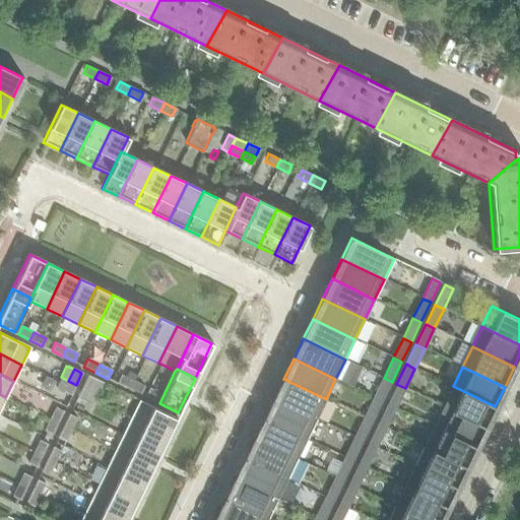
[(117,383),(129,389),(133,380),(121,375),(117,383)]
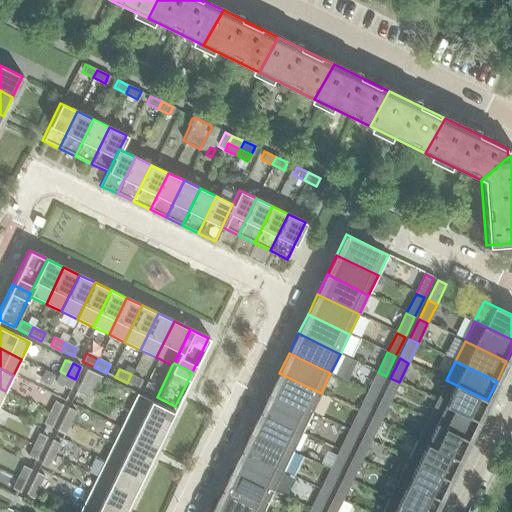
[(94,373),(86,370),(81,381),(89,384),(94,373)]
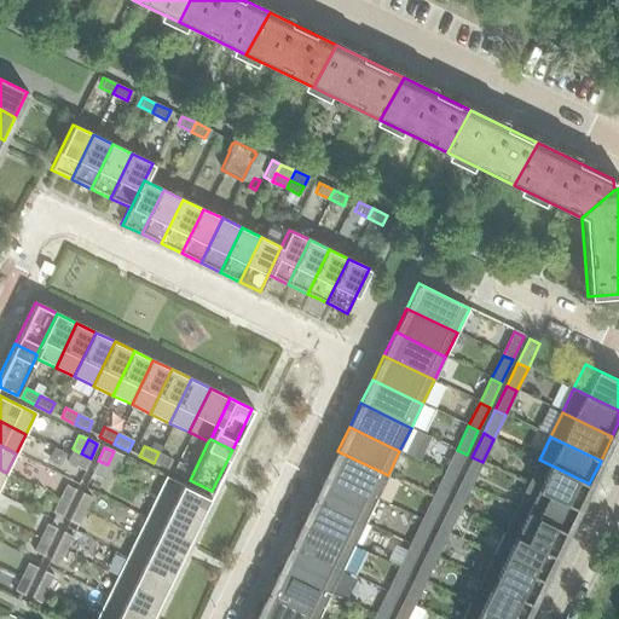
[(81,453),(73,449),(65,463),(75,468),(81,453)]
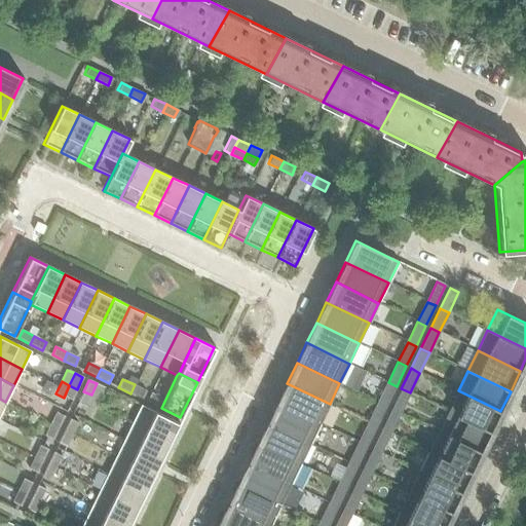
[(386,406),(397,386),(388,382),(378,403),(386,406)]
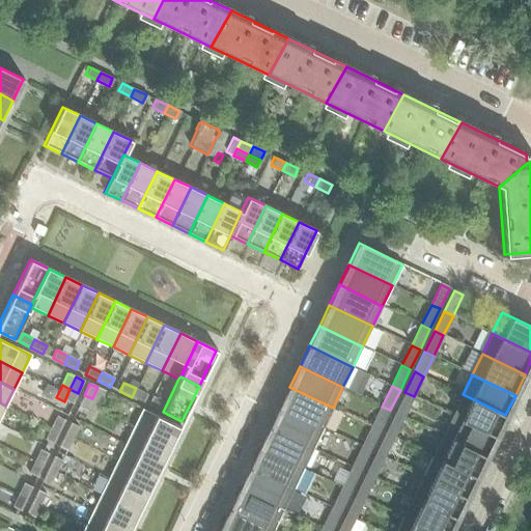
[(92,398),(100,402),(105,391),(98,387),(92,398)]
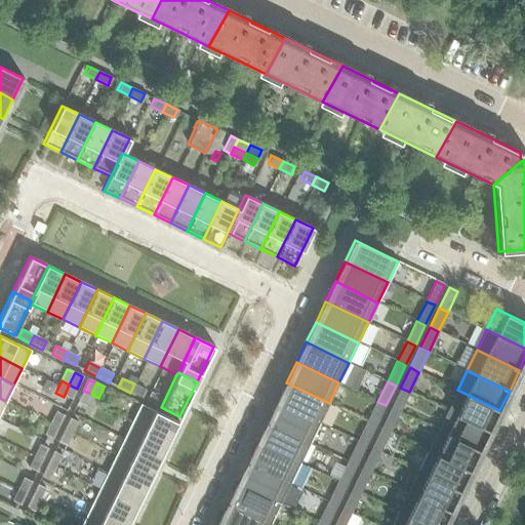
[(319,422),(329,403),(286,382),(276,402),(319,422)]
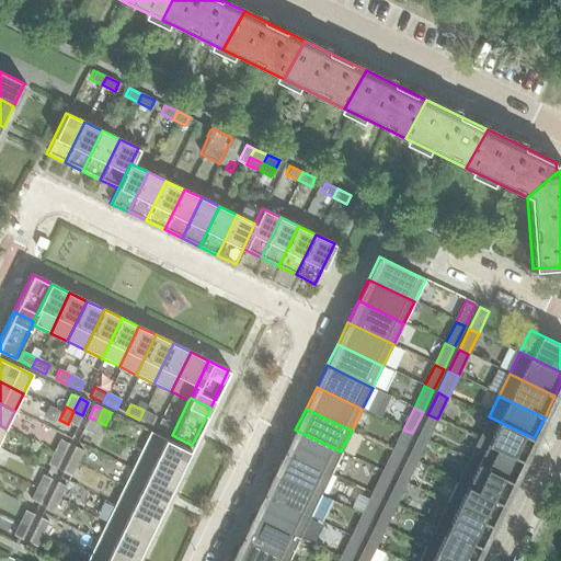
[(18,410),(12,421),(36,432),(41,421),(18,410)]
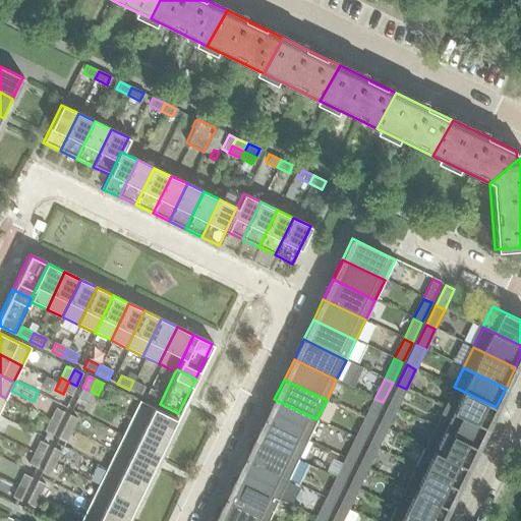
[(146,387),(133,381),(129,390),(140,396),(146,387)]
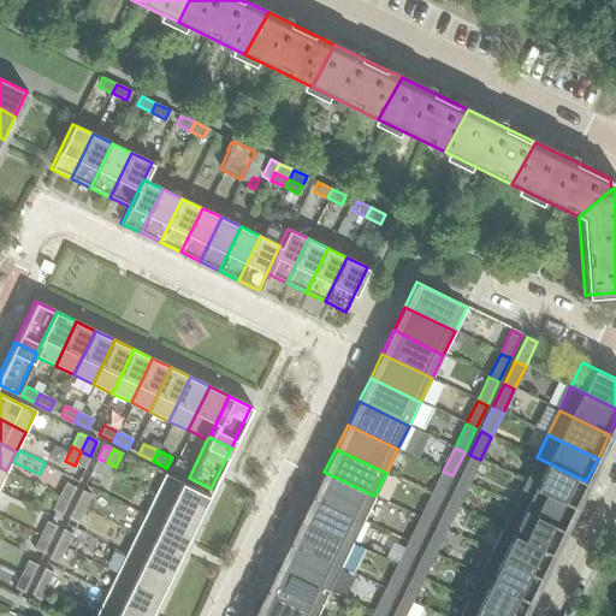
[(81,451),(75,466),(83,469),(90,456),(81,451)]
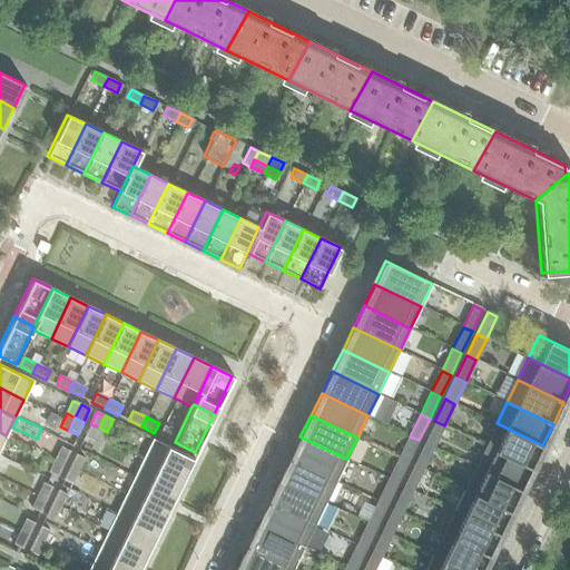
[(433,448),(444,425),(434,421),(424,443),(433,448)]
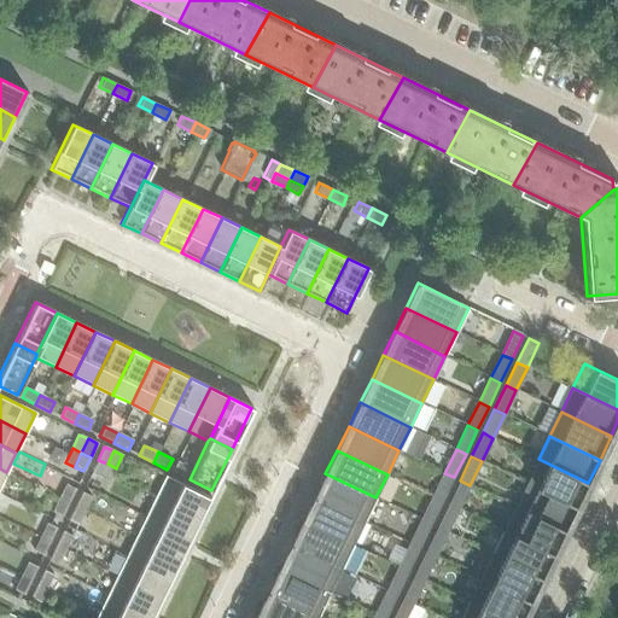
[(538,459),(526,483),(577,507),(588,483),(538,459)]
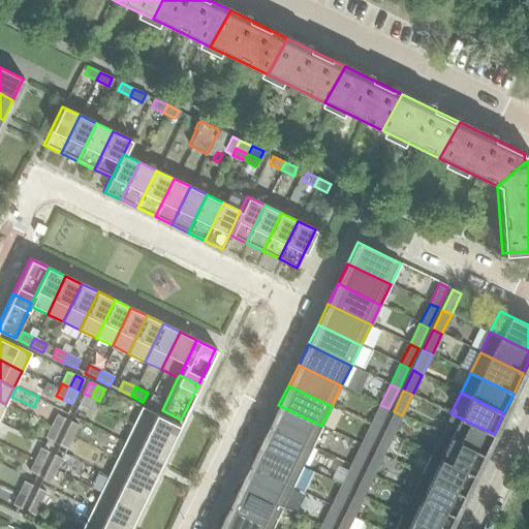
[(92,397),(84,394),(79,405),(86,409),(92,397)]
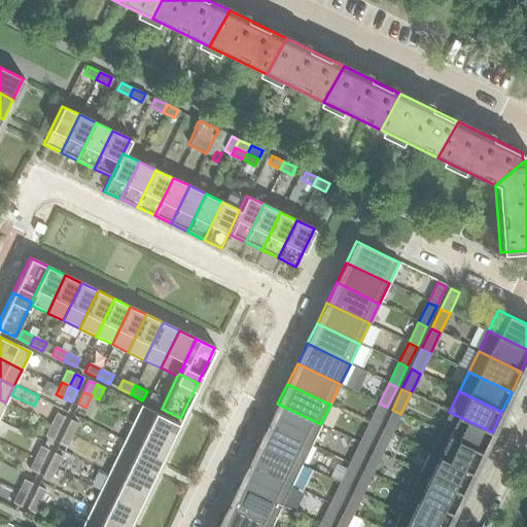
[(147,401),(159,407),(163,399),(151,393),(147,401)]
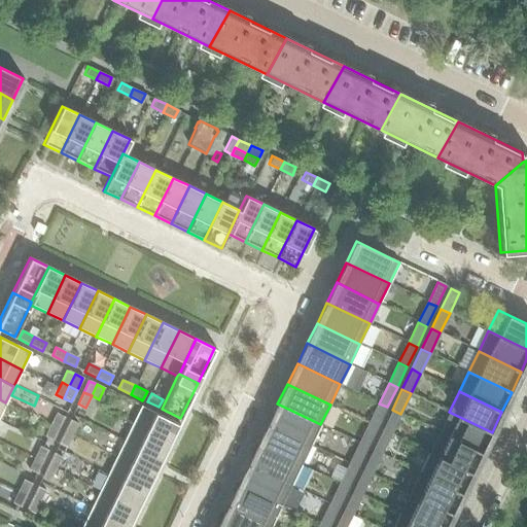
[(92,395),(85,408),(94,411),(99,399),(92,395)]
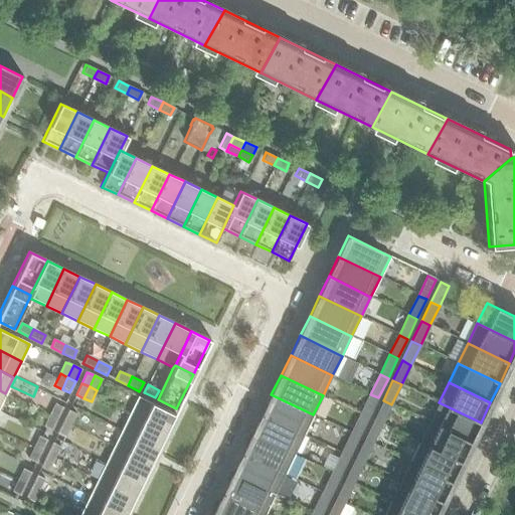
[(304,435),(313,414),(271,394),(262,414),(304,435)]
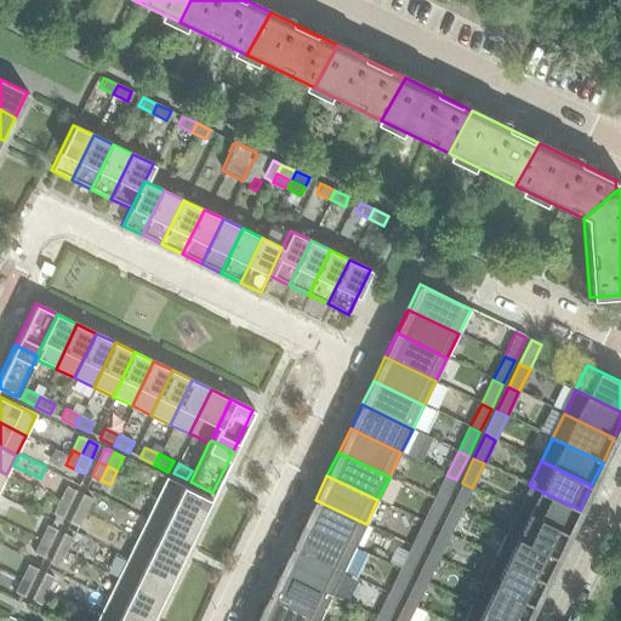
[(445,503),(456,479),(446,476),(436,499),(445,503)]
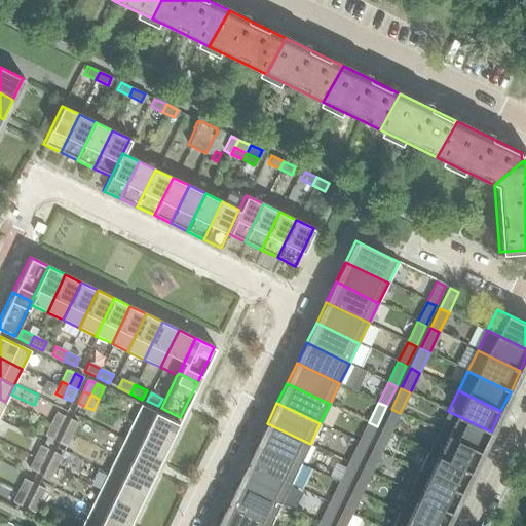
[(140,404),(132,421),(168,440),(178,421),(177,421),(176,422),(140,404)]
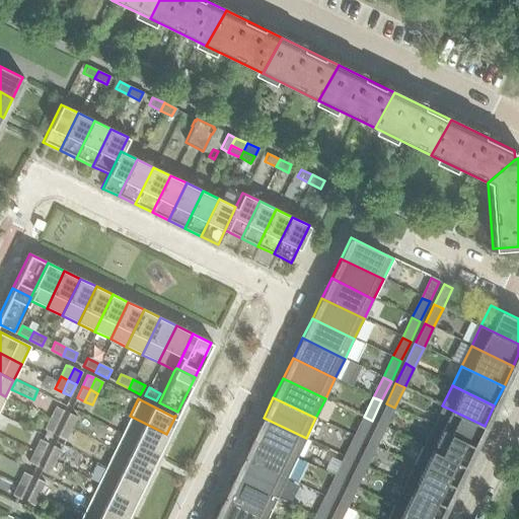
[(386,403),(376,423),(385,427),(394,408),(386,403)]
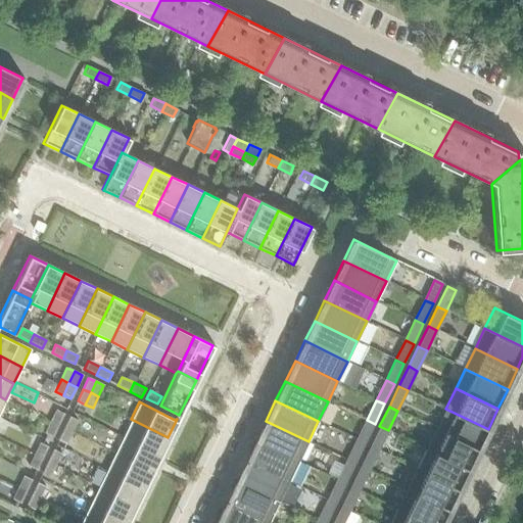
[(445,409),(436,429),(478,449),(488,429),(445,409)]
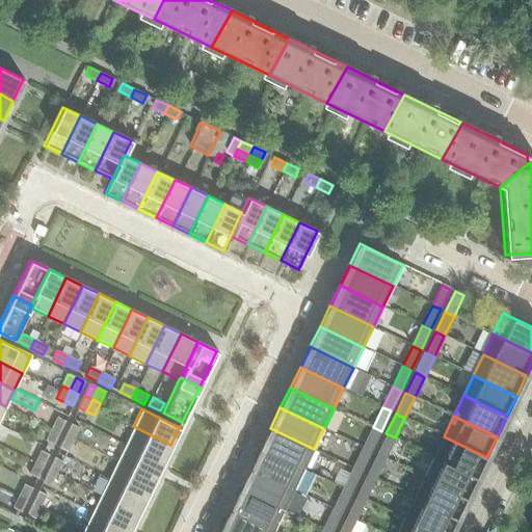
[(64,421),(56,417),(50,429),(58,433),(64,421)]
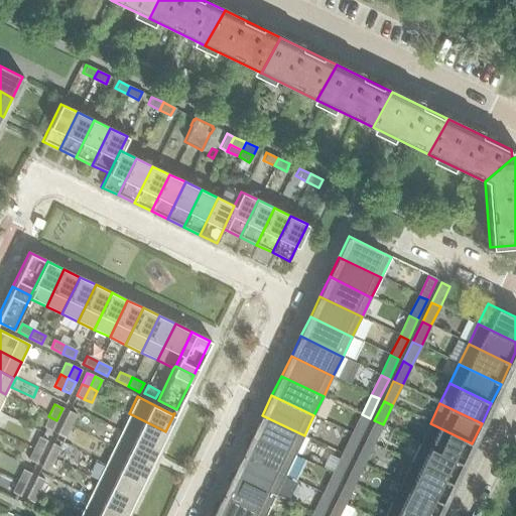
[(77,415),(69,411),(62,422),(71,426),(77,415)]
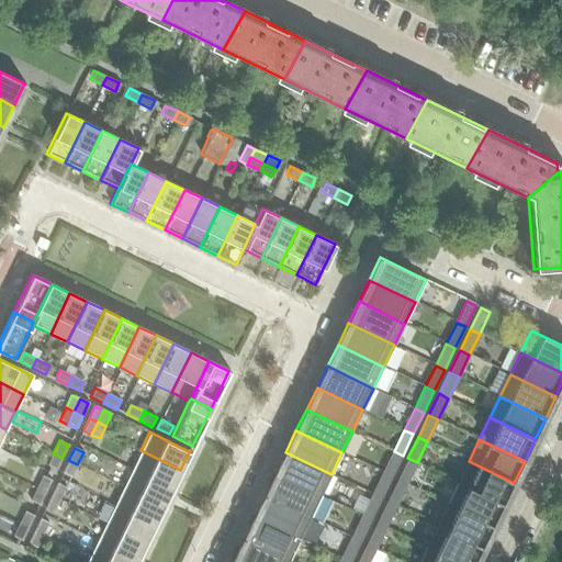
[(171,487),(180,470),(141,450),(132,469),(171,487)]
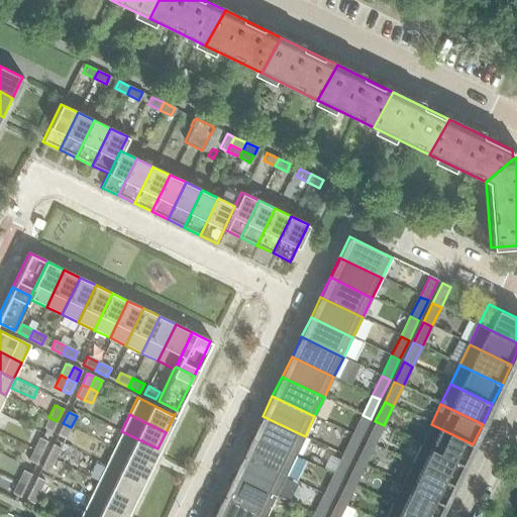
[(352,435),(360,439),(371,419),(363,415),(352,435)]
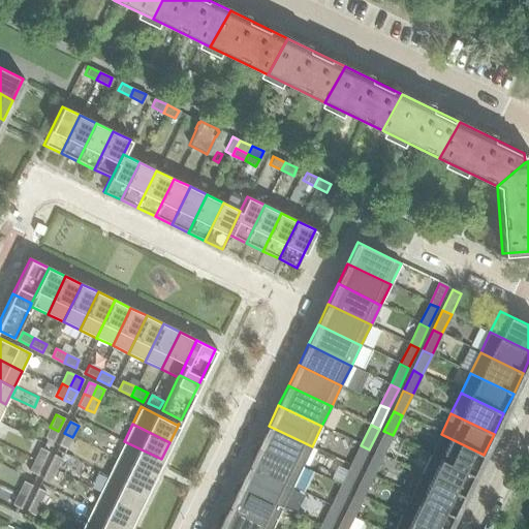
[(302,467),(312,446),(269,426),(258,445),(302,467)]
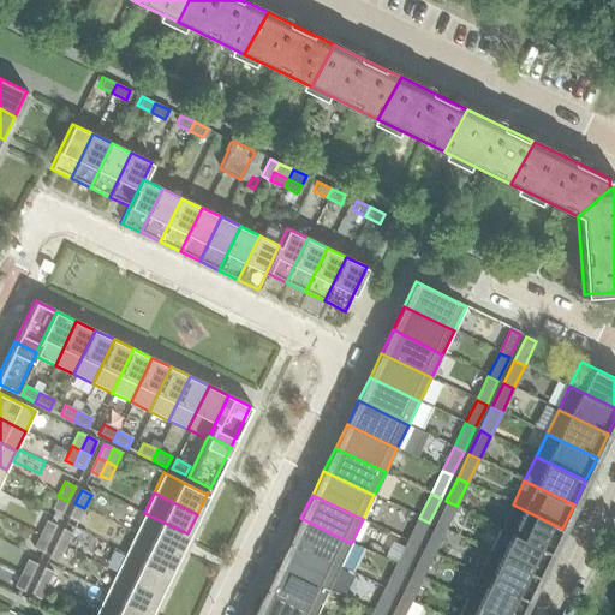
[(67,501),(58,496),(52,511),(61,514),(67,501)]
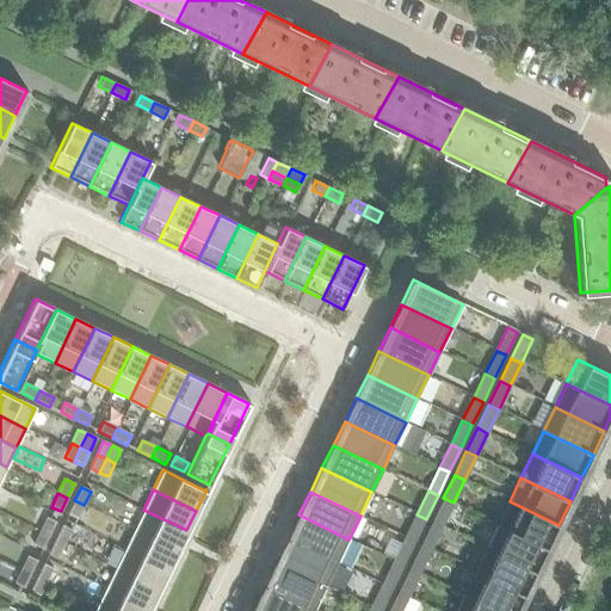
[(442,526),(454,503),(443,498),(432,522),(442,526)]
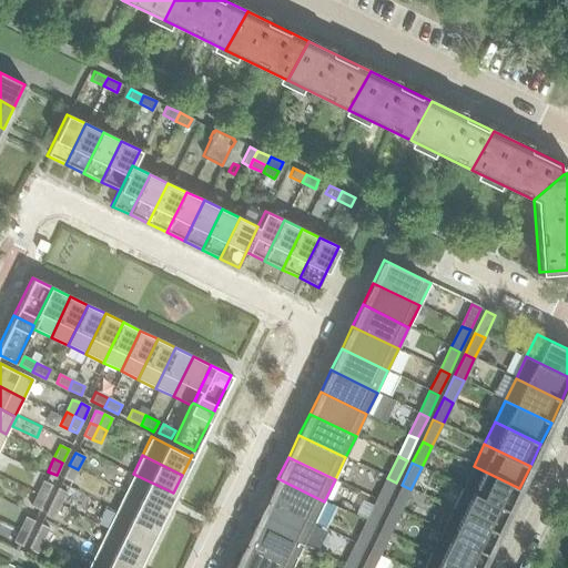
[(78,469),(69,465),(63,478),(72,482),(78,469)]
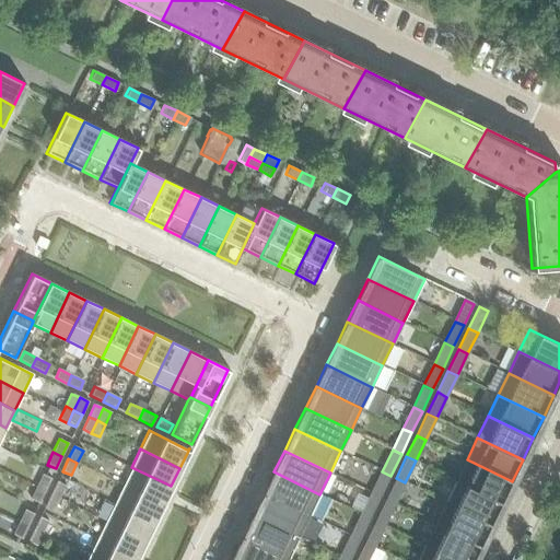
[(467,459),(456,480),(502,502),(512,481),(467,459)]
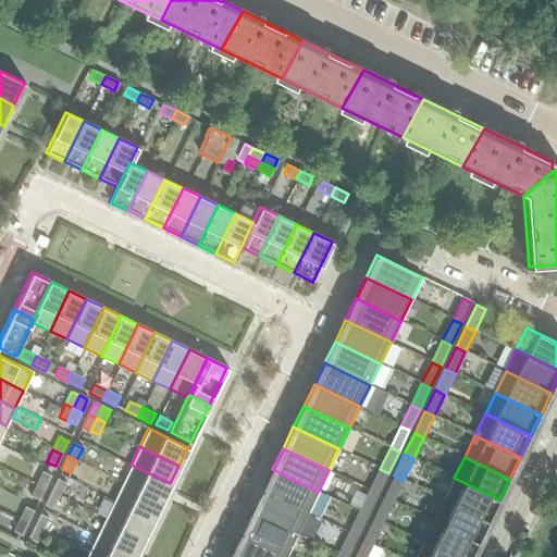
[(131,465),(122,482),(162,502),(170,483),(131,465)]
